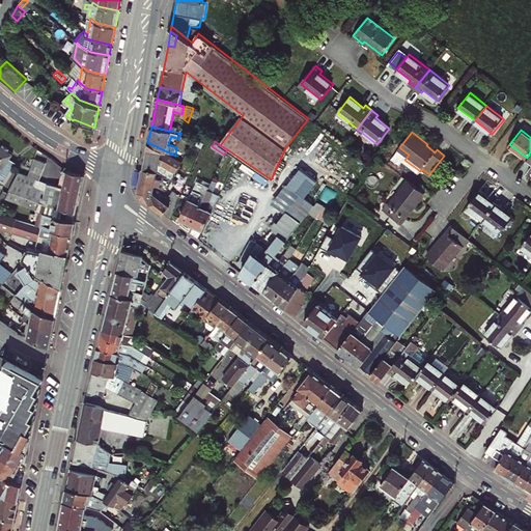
[(177,170),(184,160),(175,156),(149,143),(143,168),(158,171),(173,182),(177,170)]
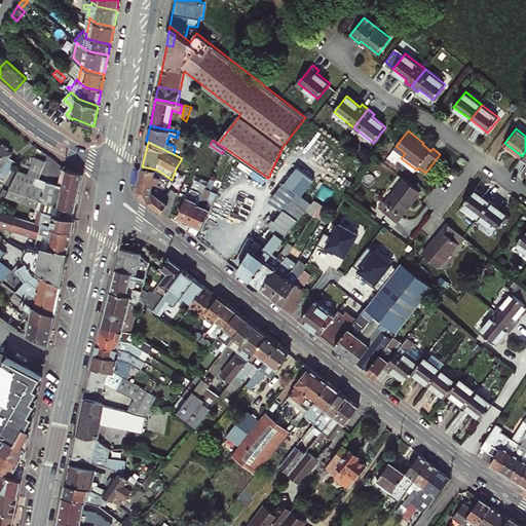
[(0,177),(3,180),(15,161),(9,157),(11,154),(8,151),(9,148),(3,144),(1,146),(0,145),(0,177)]
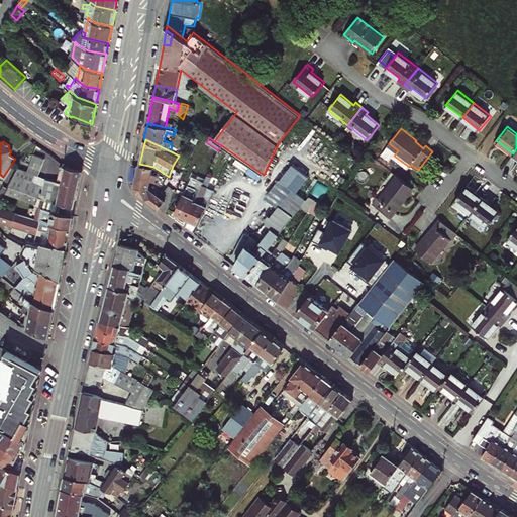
[(18,168),(10,186),(41,199),(74,207),(82,171),(66,167),(62,182),(46,180),(38,177),(45,159),(34,154),(27,172),(18,168)]
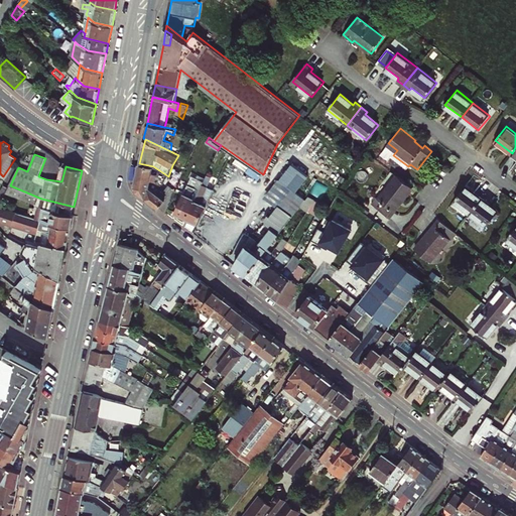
[(166,213),(175,191),(166,185),(160,195),(149,187),(153,166),(139,163),(134,186),(137,194),(158,209),(159,208),(166,213)]
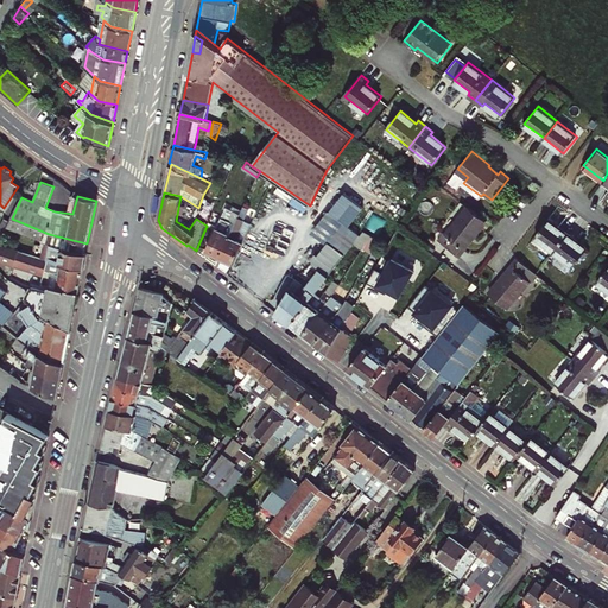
[(353,220),(363,204),(344,192),(336,206),(346,211),(344,214),(353,220)]
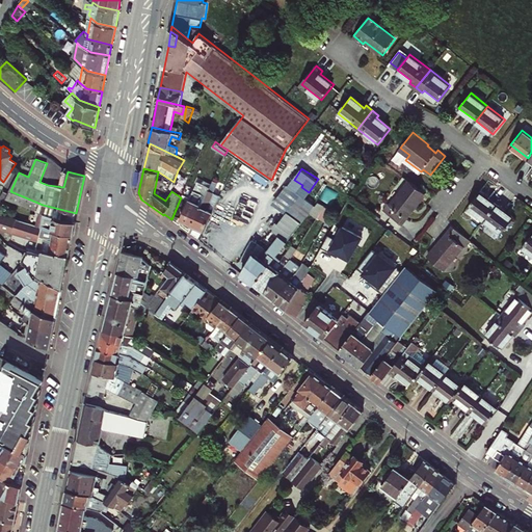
[(204,231),(225,186),(213,180),(210,186),(191,225),(204,231)]
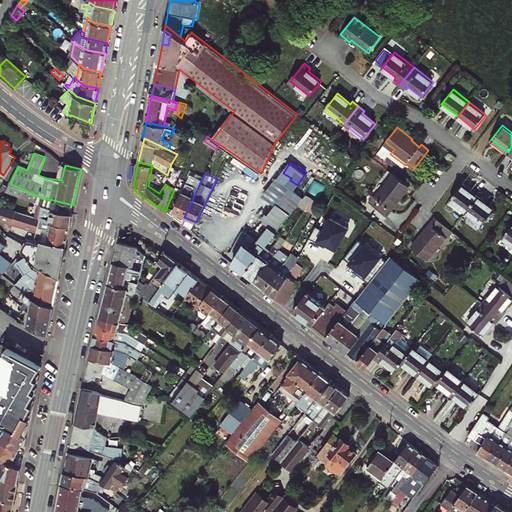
[(399,200),(410,186),(394,173),(377,196),(376,195),(369,202),(373,206),(388,217),(394,209),(391,207),(398,199),(399,200)]
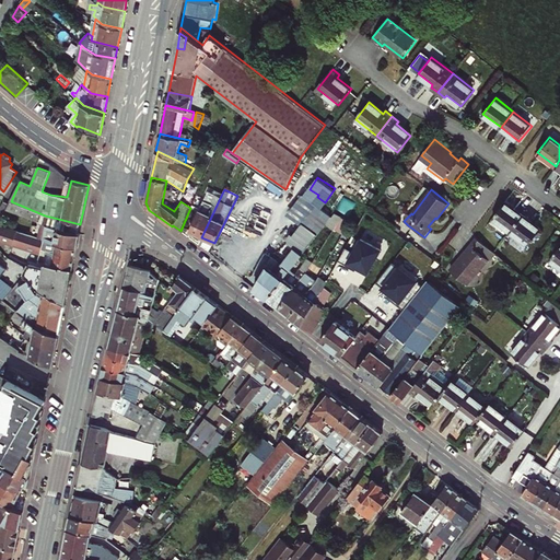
[(189,231),(201,237),(221,196),(209,190),(189,231)]
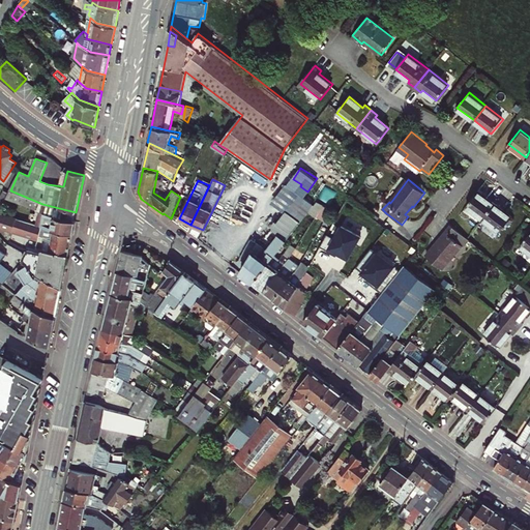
[(247,225),(260,196),(243,188),(231,217),(247,225)]
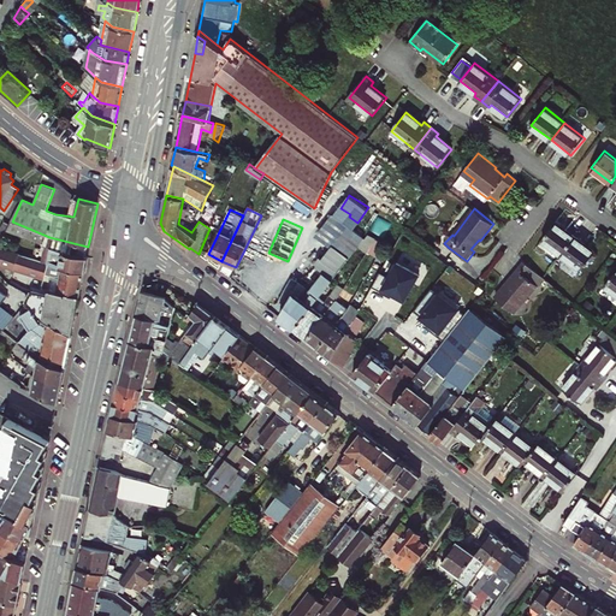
[(0,236),(4,238),(7,231),(10,225),(5,221),(0,230),(0,236)]
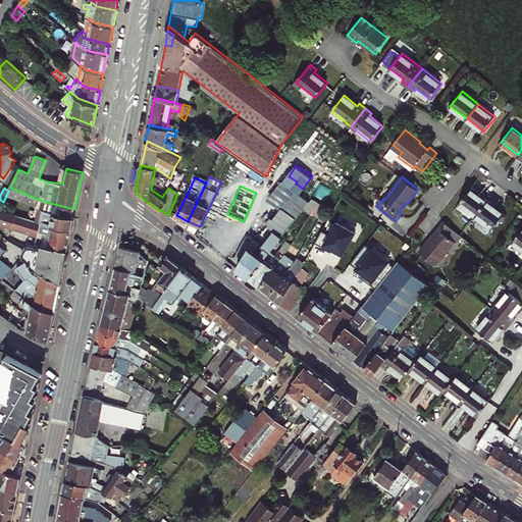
[(10,188),(8,191),(6,196),(37,207),(36,211),(38,212),(35,221),(51,227),(71,231),(72,231),(74,218),(72,217),(74,209),(42,201),(10,188)]
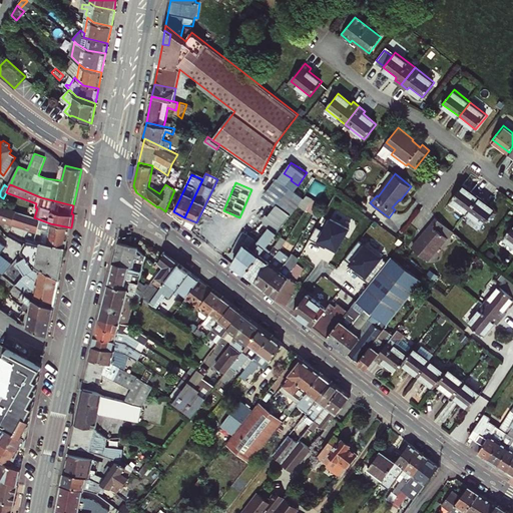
[(462,184),(451,198),(468,211),(479,197),(462,184)]
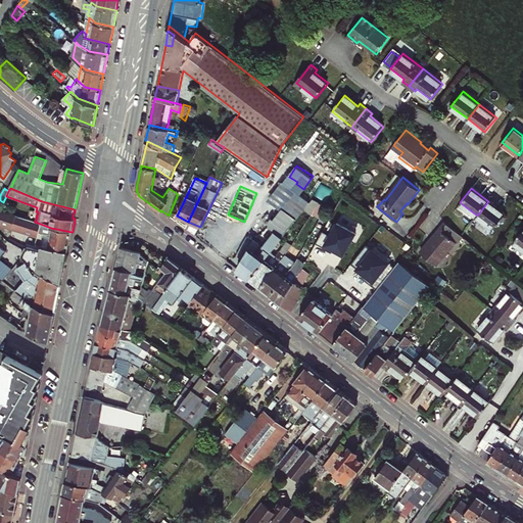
[(271,226),(270,228),(275,231),(264,246),(254,240),(243,259),(237,270),(249,279),(272,251),(310,203),(296,193),(275,222),(273,220),(269,225),(271,226)]
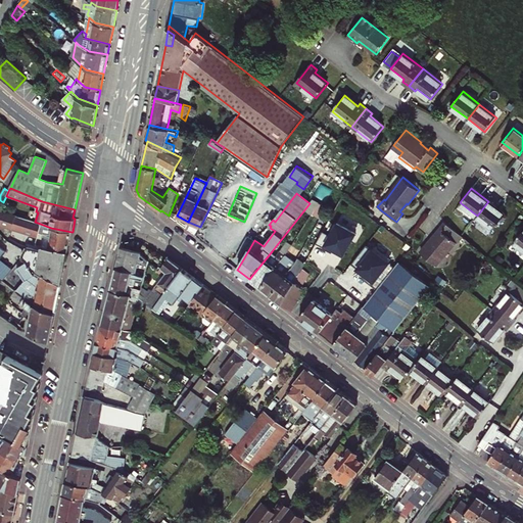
[(506,214),(488,201),(477,216),(493,229),(506,214)]
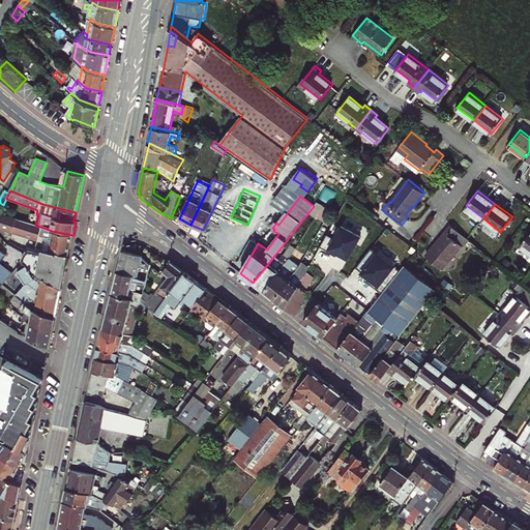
[(52,231),(35,225),(1,213),(0,218),(0,228),(37,240),(38,236),(53,239),(50,249),(36,246),(35,252),(27,251),(22,261),(27,266),(34,278),(37,276),(61,288),(72,235),(52,231)]
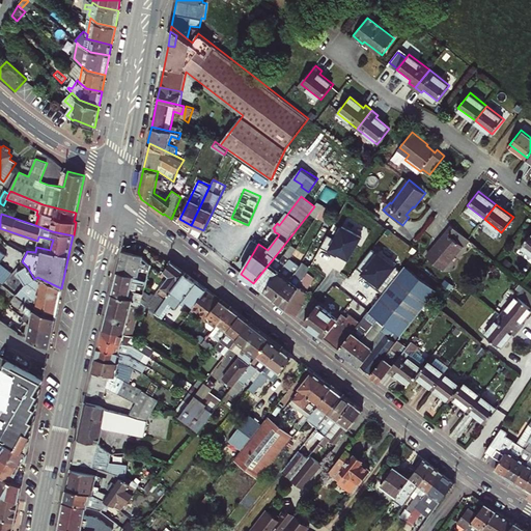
[(397,231),(402,225),(387,214),(383,220),(397,231)]
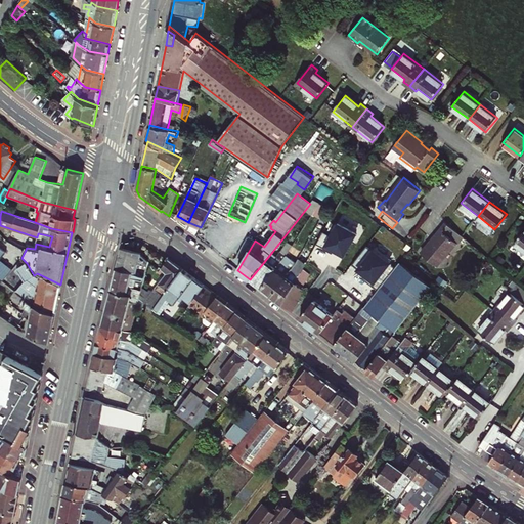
[(464,237),(445,222),(441,227),(443,229),(436,237),(435,236),(423,251),(438,264),(457,242),(459,243),(464,237)]
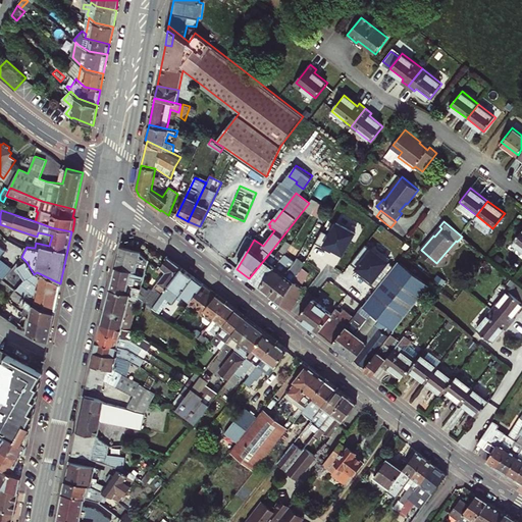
[(323,230),(316,243),(330,255),(332,252),(342,258),(357,239),(341,225),(331,237),(323,230)]
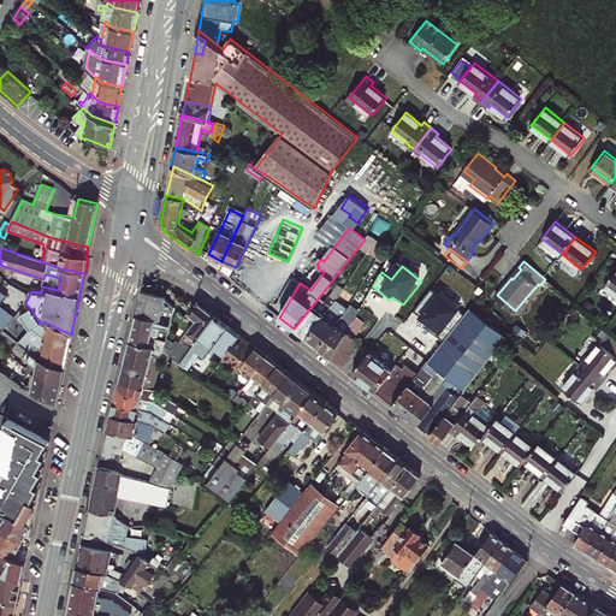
[(615,271),(605,286),(615,294),(615,271)]
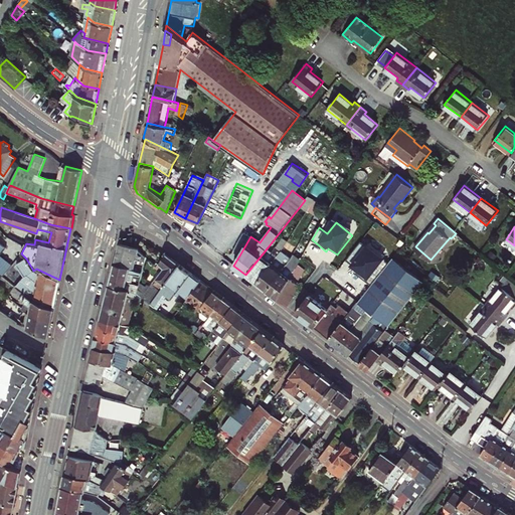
[(37,229),(36,233),(35,239),(48,242),(51,232),(37,229)]
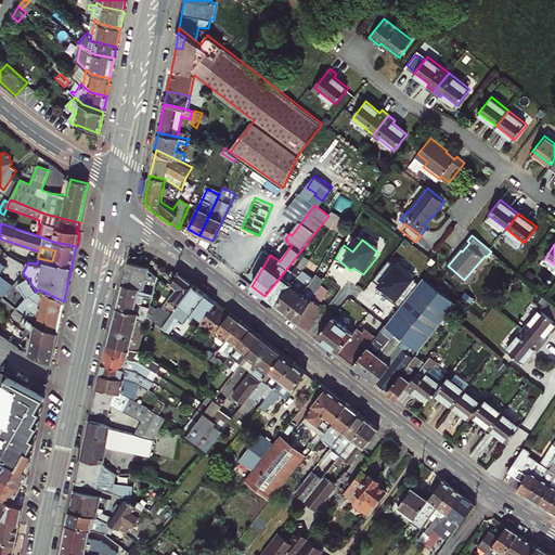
[(250,271),(258,275),(270,255),(269,255),(262,250),(250,271)]
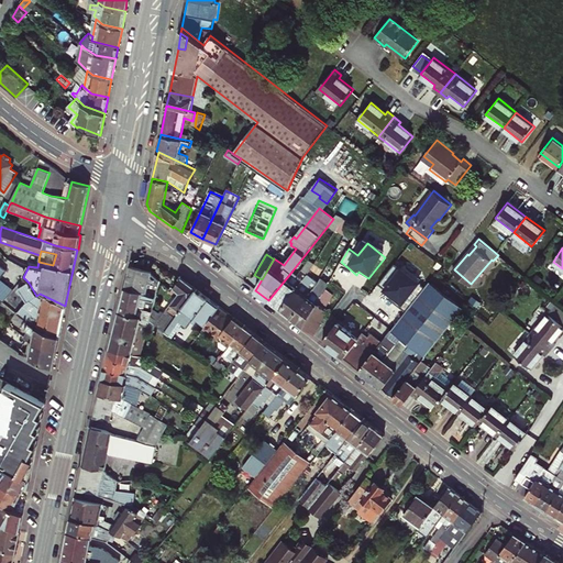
[(279,309),(308,274),(315,264),(309,260),(298,275),(293,271),(268,300),(279,309)]
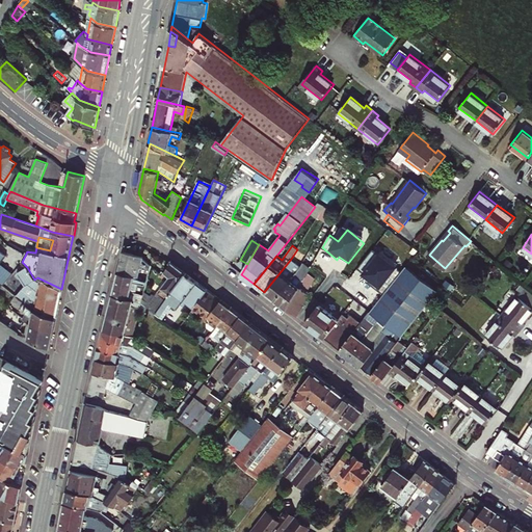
[(368,283),(383,294),(397,277),(401,271),(402,271),(373,248),(357,268),(371,278),(368,283)]
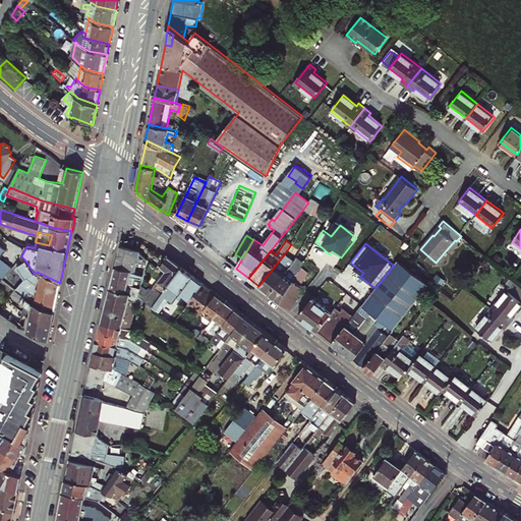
[(129,285),(140,288),(145,273),(148,258),(141,252),(141,249),(120,245),(110,287),(127,292),(129,285)]
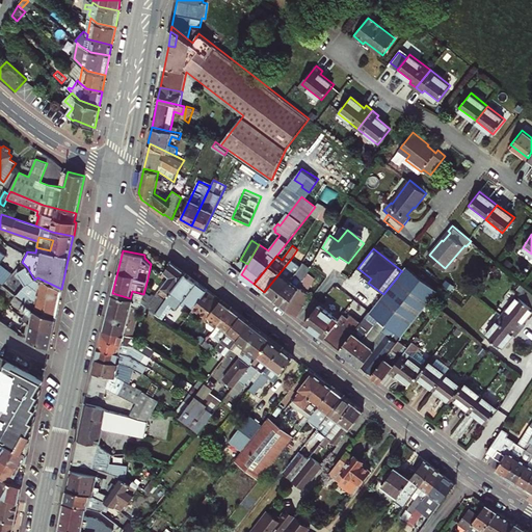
[(264,292),(274,300),(301,267),(308,256),(302,254),(296,262),(291,259),(264,292)]
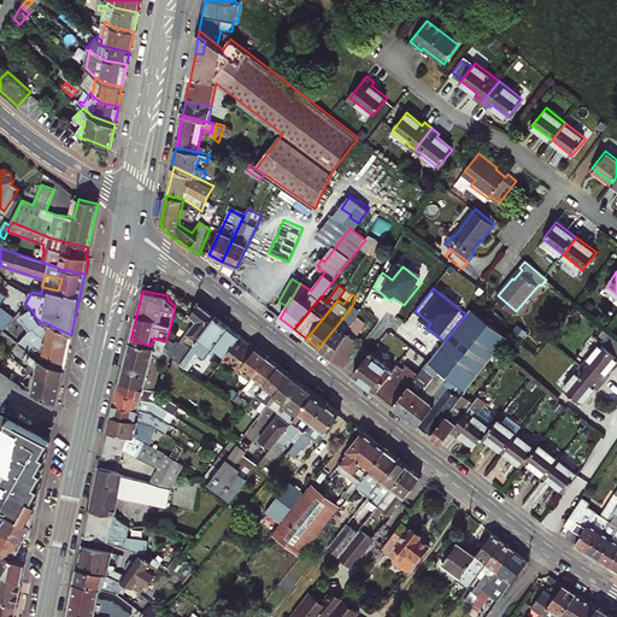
[(31,310),(25,304),(16,310),(29,331),(18,344),(40,359),(64,369),(71,335),(43,322),(40,324),(31,310)]
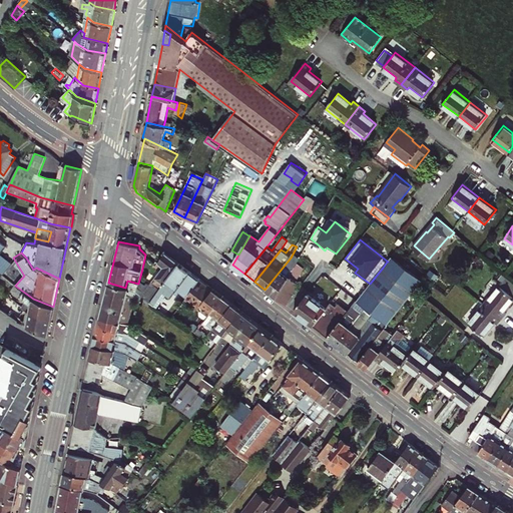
[(163,266),(141,295),(150,302),(178,263),(165,252),(158,263),(163,266)]
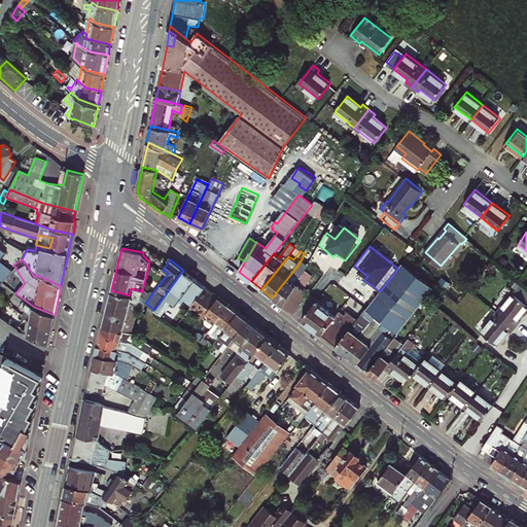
[(284,307),(306,270),(310,262),(306,259),(302,267),(299,265),(272,297),(284,307)]
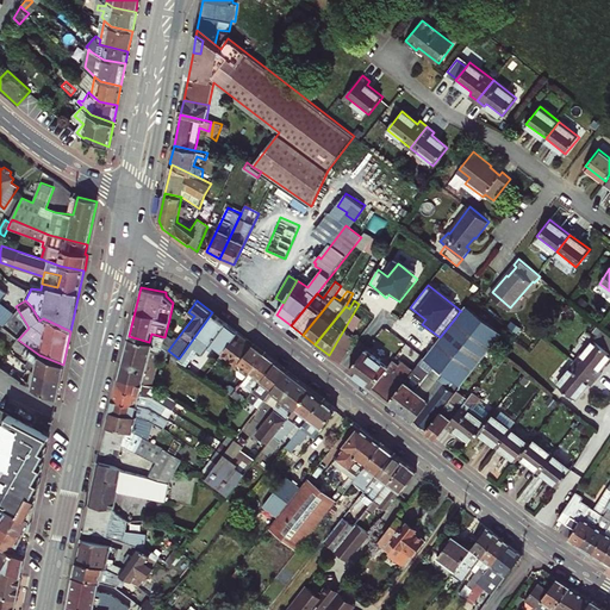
[(0,324),(2,327),(13,313),(0,302),(0,324)]
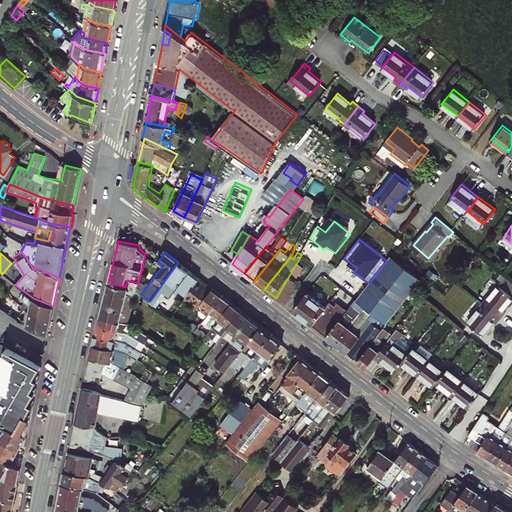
[(327,337),(357,361),(384,327),(419,283),(422,280),(391,255),(387,261),(386,261),(382,267),(369,283),(348,310),(327,337)]
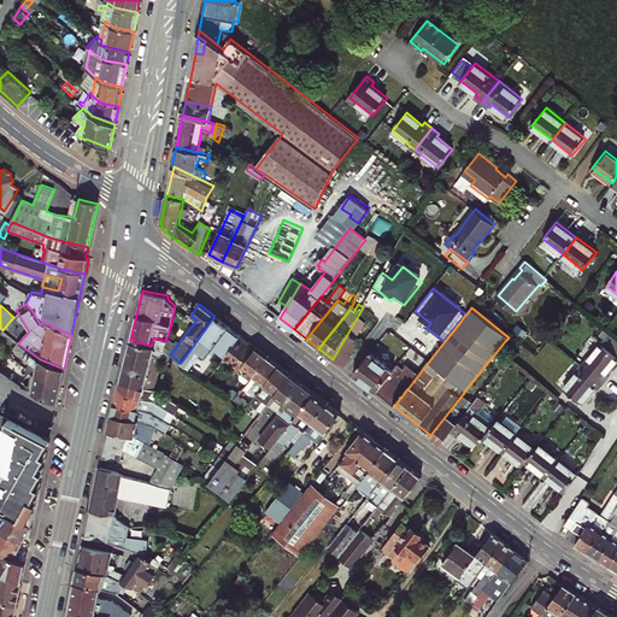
[(198,351),(206,358),(211,351),(217,342),(229,327),(215,316),(181,363),(186,366),(198,351)]
